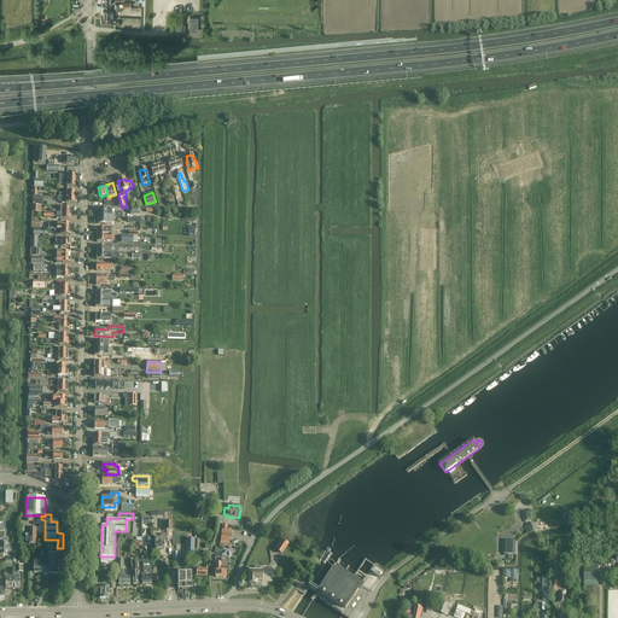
[(222,525),(221,534),(232,535),(232,530),(227,529),(228,525),(222,525)]
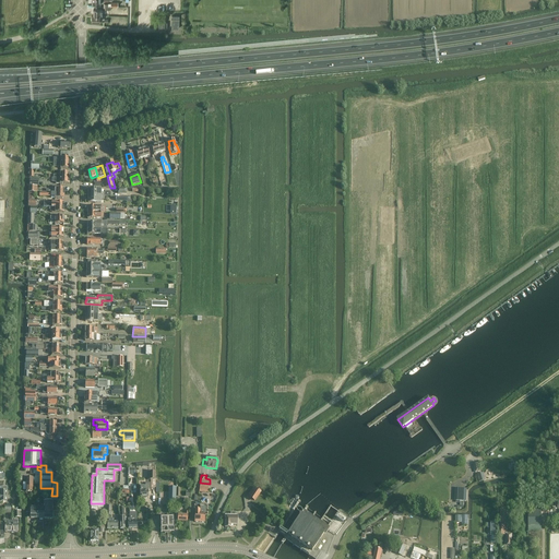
[(451,476),(420,494),(420,499),(437,495),(451,476)]
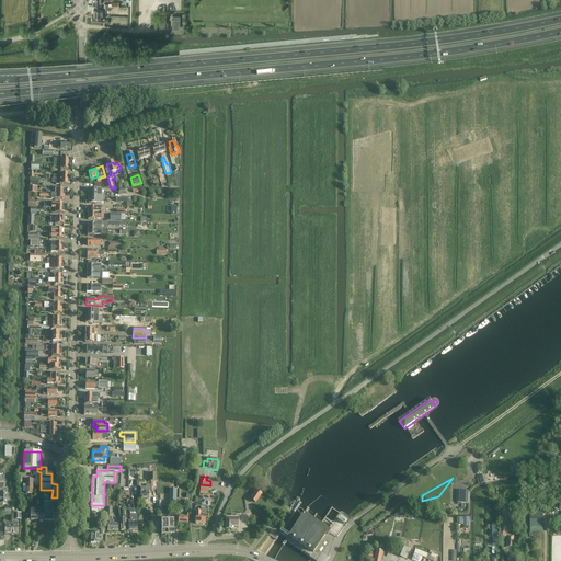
[(36,480),(26,479),(26,494),(32,494),(33,485),(36,487),(36,480)]
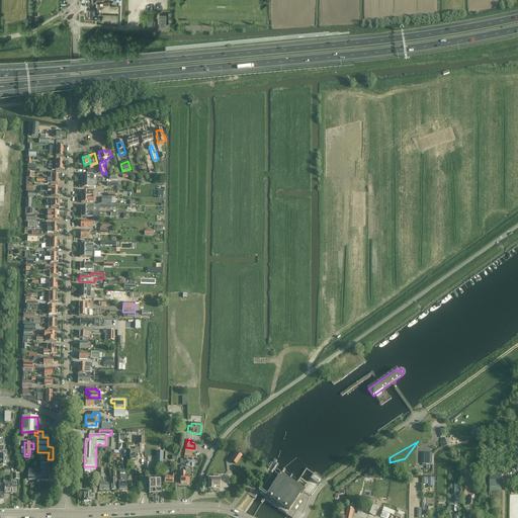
[(185,447),(184,456),(193,457),(194,448),(185,447)]
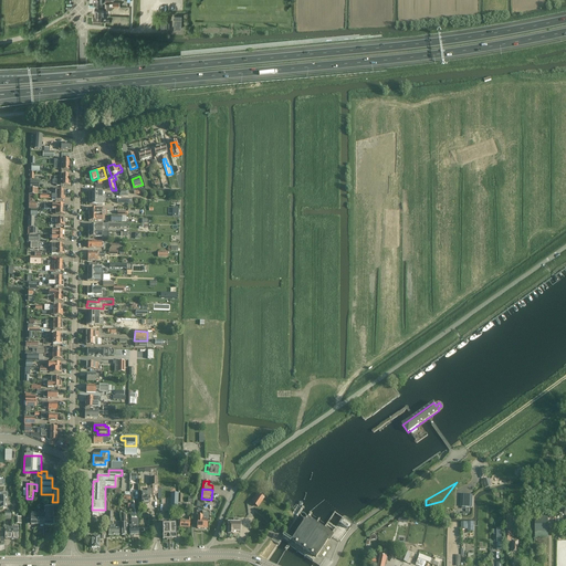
[(153,499),(153,490),(147,490),(147,492),(142,493),(143,504),(144,504),(145,505),(148,505),(148,504),(148,503),(150,503),(150,499),(153,499)]
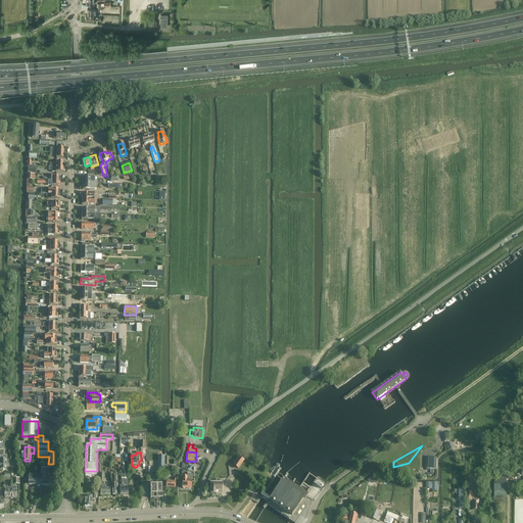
[(477,460),(475,456),(476,472),(486,462),(488,467),(489,460),(492,462),(492,455),(477,460)]
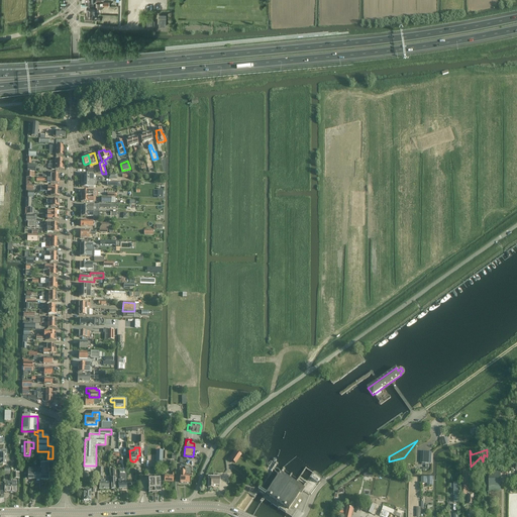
[(240,455),(234,451),(229,458),(235,463),(240,455)]
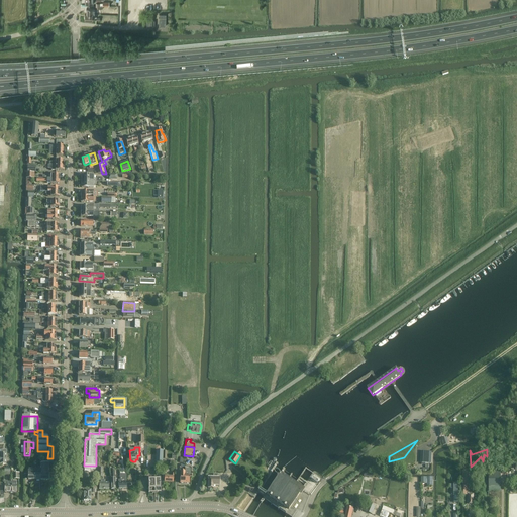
[(43,462),(40,462),(40,463),(40,467),(37,467),(37,470),(32,470),(32,469),(29,469),(29,471),(28,471),(28,480),(49,481),(49,464),(43,464),(43,462)]
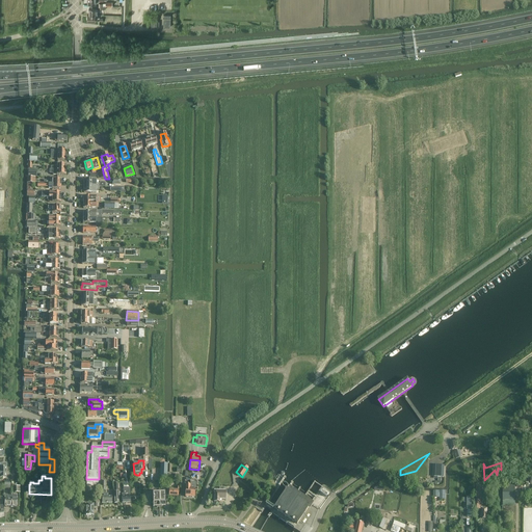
[(503,485),(502,506),(509,506),(509,501),(515,501),(515,486),(503,485)]
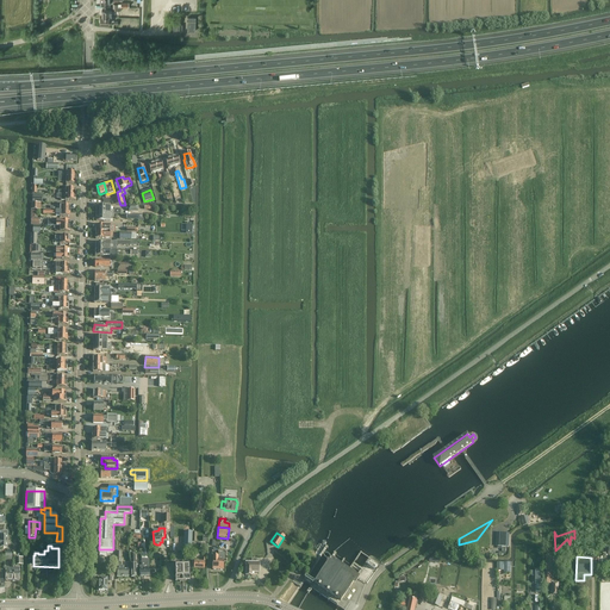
[(205,559),(203,559),(203,562),(194,561),(194,568),(204,570),(204,565),(205,565),(205,559)]
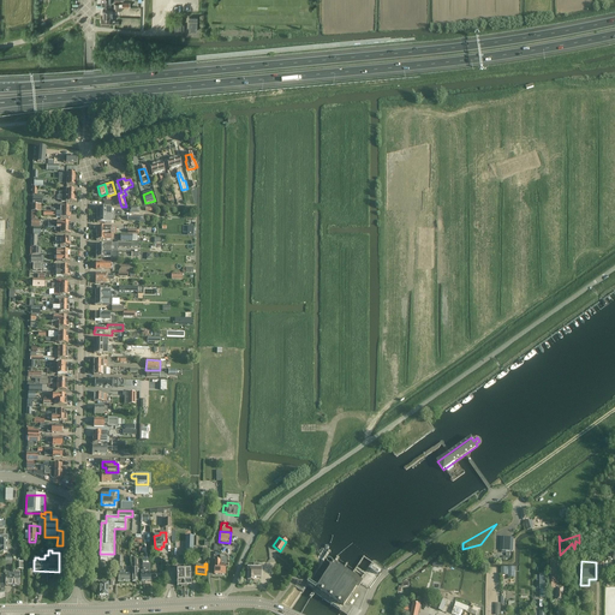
[(258,565),(254,565),(254,568),(248,567),(248,580),(254,580),(254,578),(261,578),(261,568),(258,568),(258,565)]
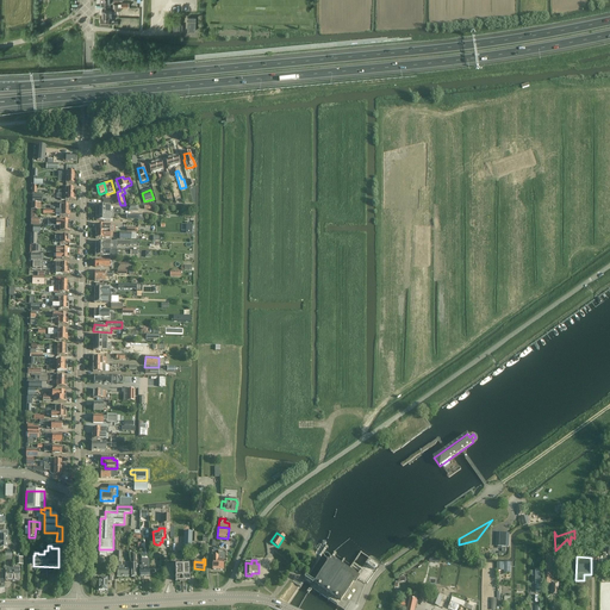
[(356,576),(332,560),(330,565),(328,564),(315,583),(318,586),(319,587),(327,591),(327,592),(328,593),(329,592),(335,597),(335,598),(336,599),(337,598),(341,601),(354,582),(353,580),(356,576)]
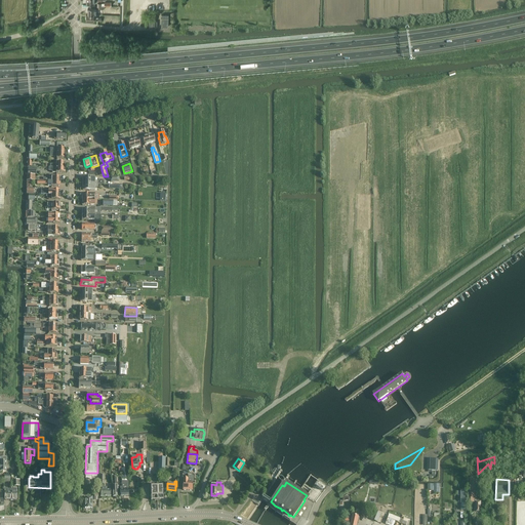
[(124,486),(124,485),(122,485),(122,487),(120,487),(120,496),(129,496),(128,489),(128,486),(124,486)]
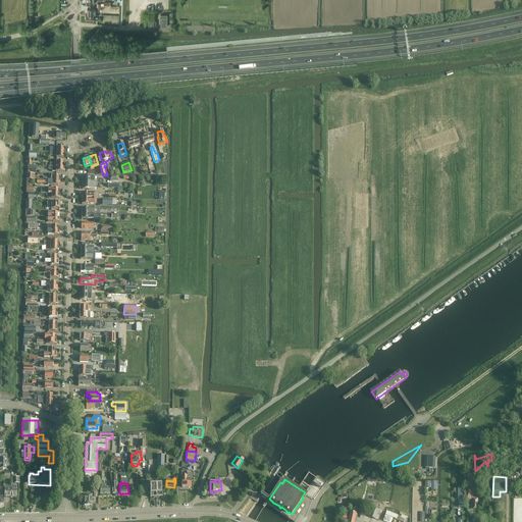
[(105,487),(105,484),(102,484),(102,487),(100,487),(100,494),(110,494),(109,487),(105,487)]
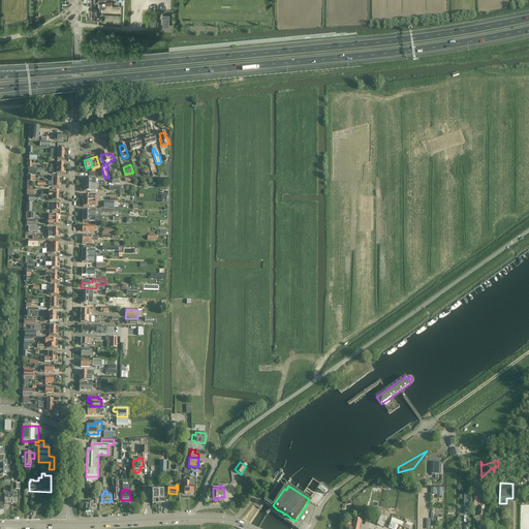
[(364,506),(364,505),(372,499),(367,493),(359,498),(360,499),(355,502),(361,508),(364,506)]
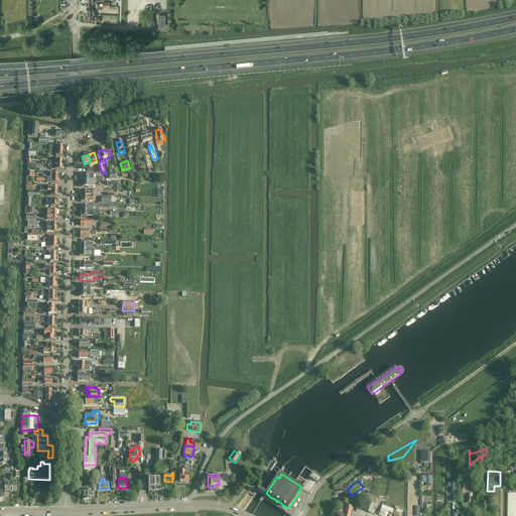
[(160,492),(159,482),(148,483),(148,492),(160,492)]
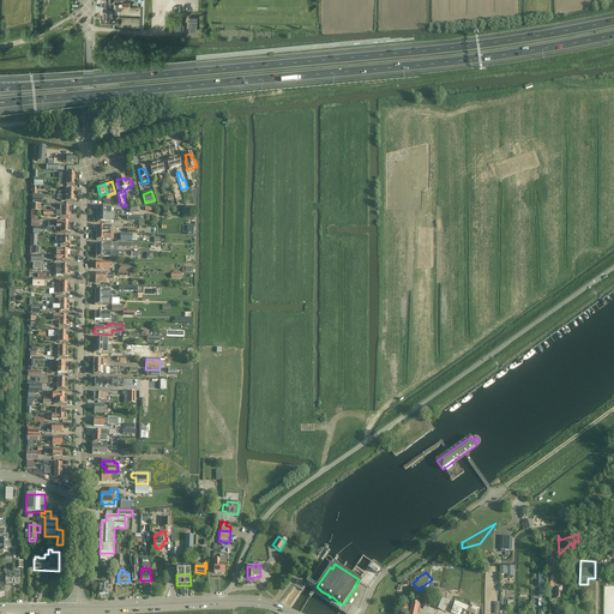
[(439,599),(434,608),(441,611),(445,602),(439,599)]
